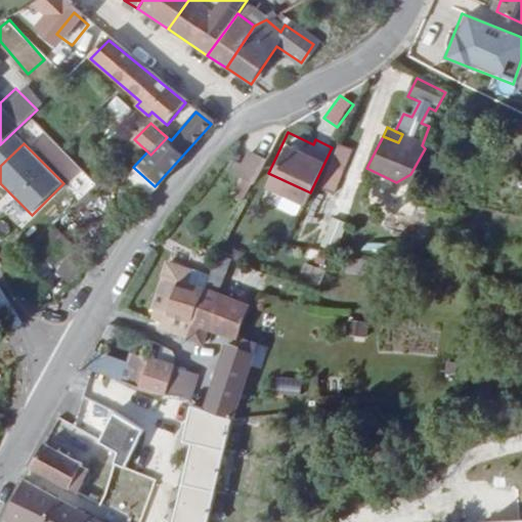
[(339,144),(319,188),(337,196),(355,151),(339,144)]
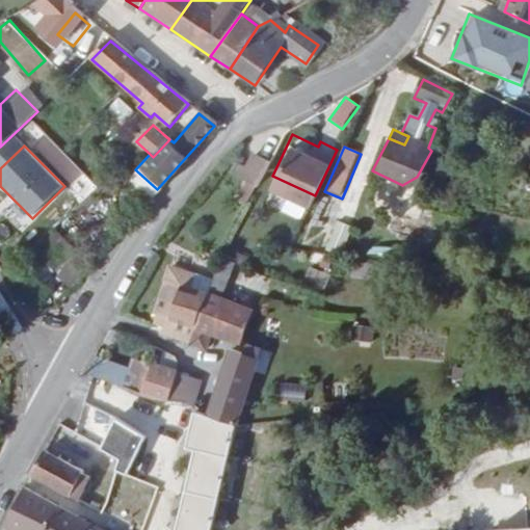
[(256,184),(267,158),(252,152),(245,166),(236,162),(231,174),(256,184)]
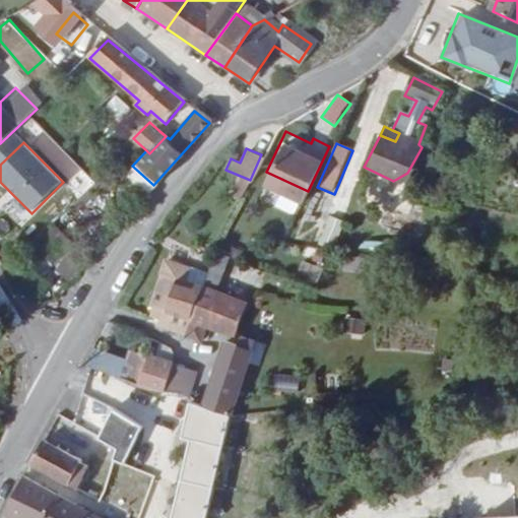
[(120,180),(141,199),(153,185),(132,166),(125,173),(120,180)]
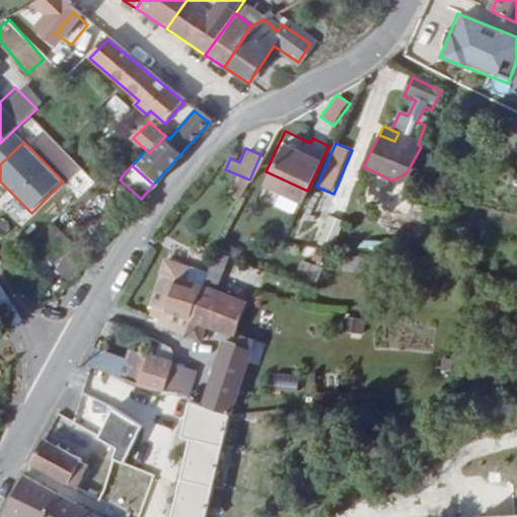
[(319,246),(335,250),(344,220),(328,216),(319,246)]
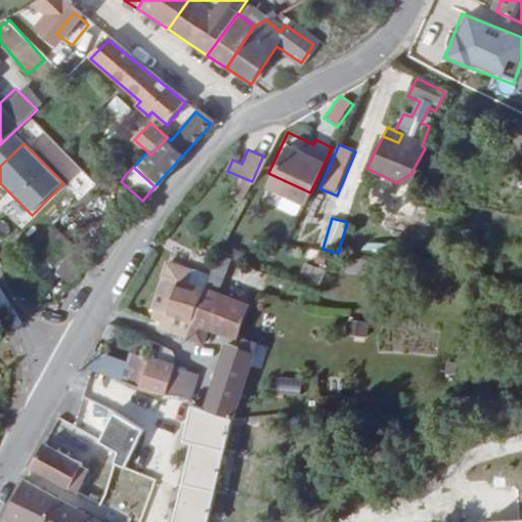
[(233,336),(235,332),(247,306),(217,293),(232,258),(221,254),(212,277),(206,290),(192,321),(189,330),(211,337),(214,330),(233,336)]
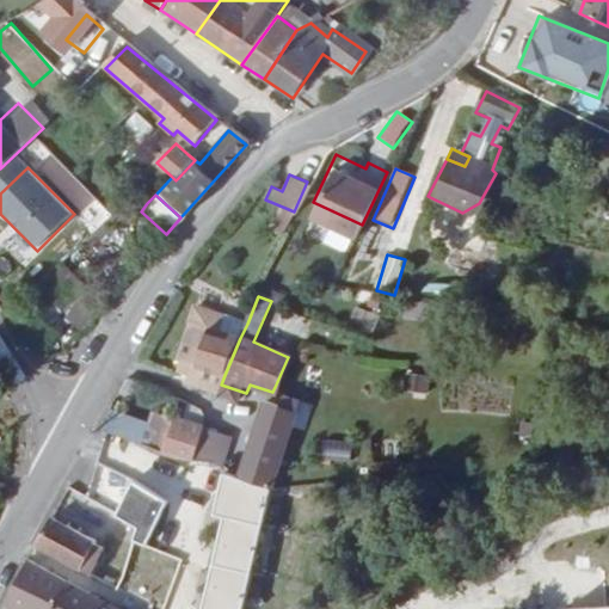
[(220,312),(201,306),(195,323),(215,330),(220,312)]
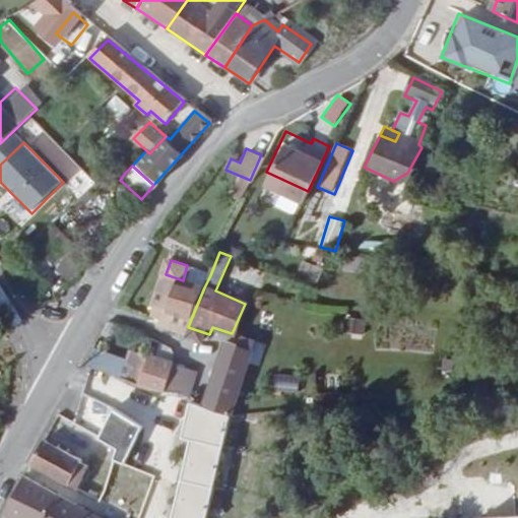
[(299,276),(319,282),(323,269),(303,263),(299,276)]
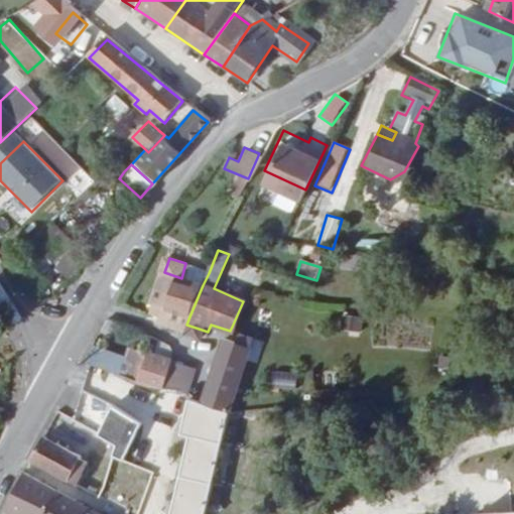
[(209,273),(185,263),(181,278),(203,285),(209,273)]
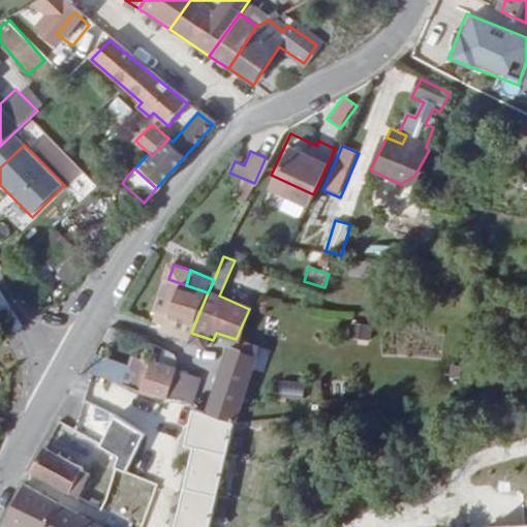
[(194,324),(208,292),(186,285),(168,279),(156,309),(194,324)]
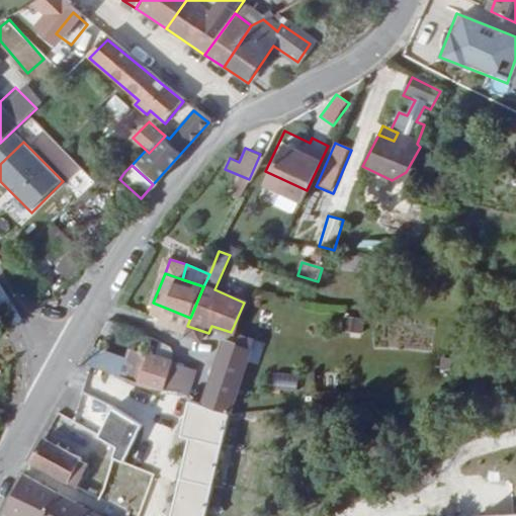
[(347,317),(345,333),(364,336),(366,320),(347,317)]
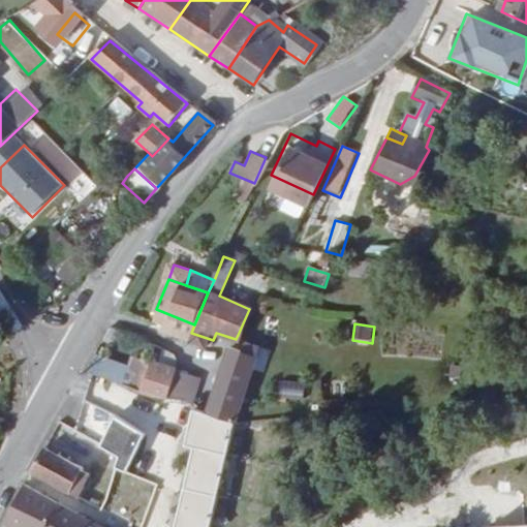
[(229,348),(218,381),(206,412),(236,420),(244,398),(261,348),(244,338),(240,348),(229,348)]
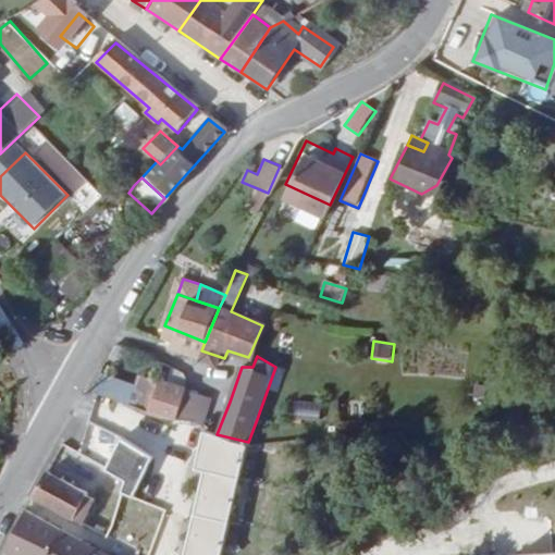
[(124,382),(98,373),(88,390),(134,404),(139,389),(122,384),(124,382)]
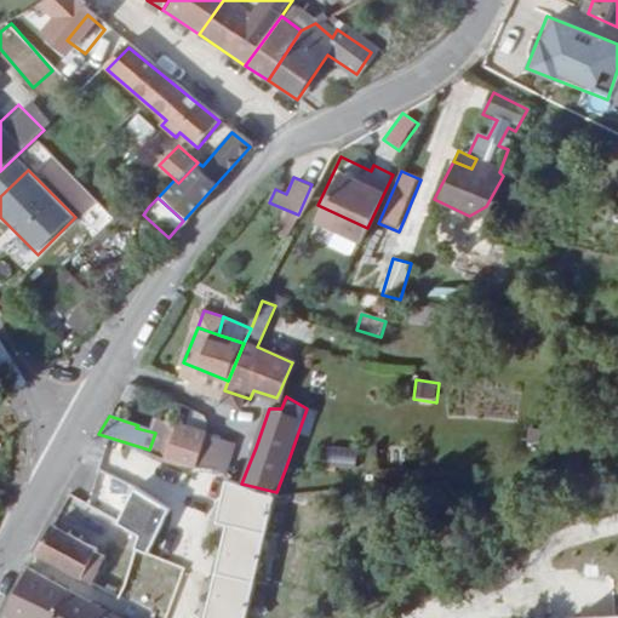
[(193,463),(204,430),(161,417),(149,450),(193,463)]
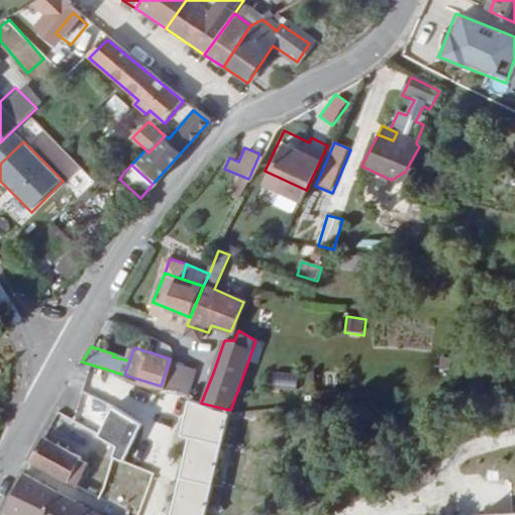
[(161,386),(175,390),(183,364),(170,358),(161,386)]
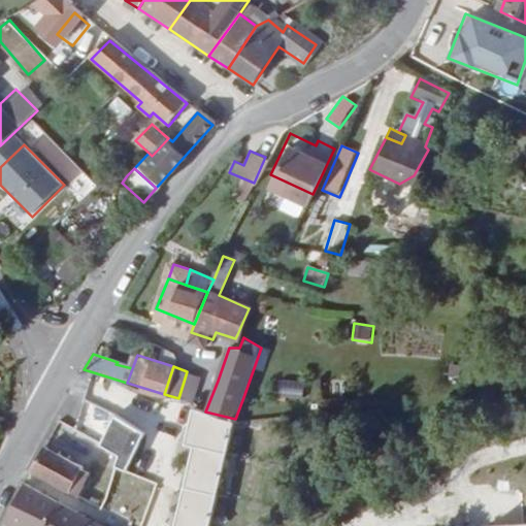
[(83,466),(43,446),(29,471),(69,491),(83,466)]
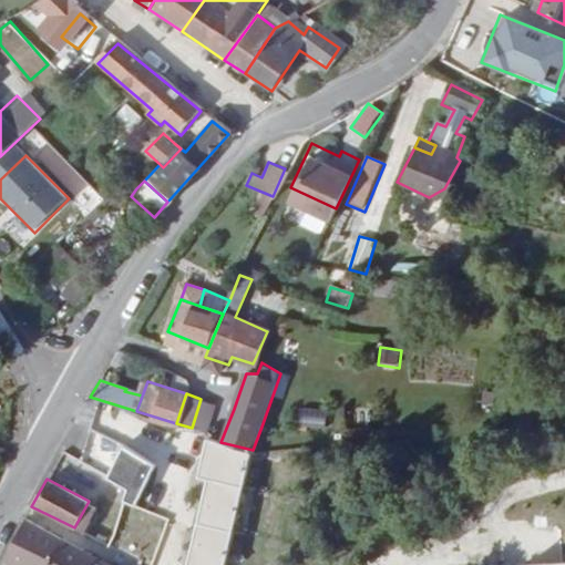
[(44,564),(60,540),(24,520),(12,542),(4,560),(14,564),(44,564)]
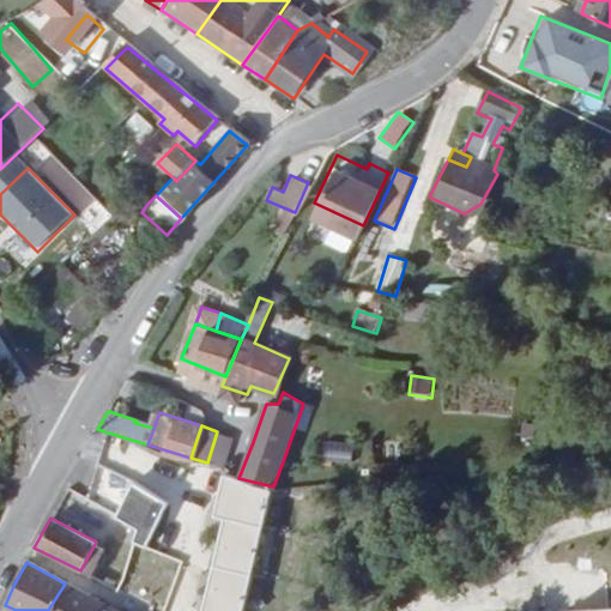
[(115,610),(113,609),(65,584),(48,610),(115,610)]
